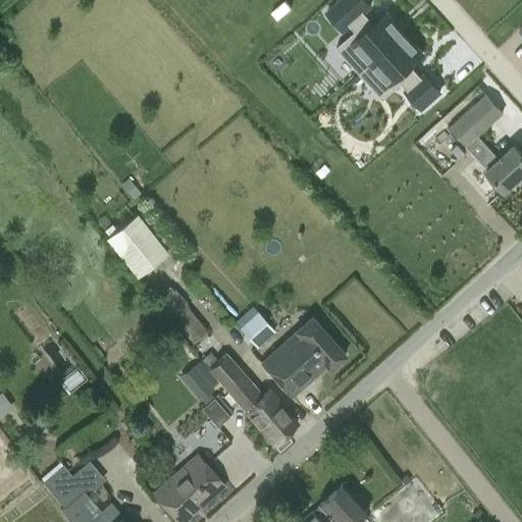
[(361,0),(342,0),(326,15),(343,33),(349,27),(355,33),(335,50),(360,75),(405,34),(386,13),(382,17),(382,18),(374,25),(363,14),(369,8),(361,0)]
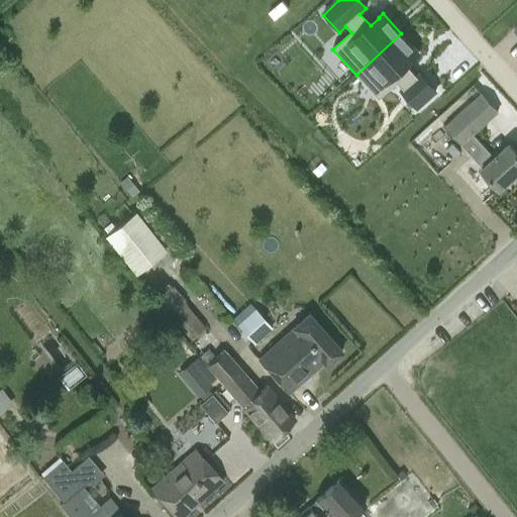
[(401,33),(356,75),(380,100),(399,83),(394,77),(419,54),(401,33)]
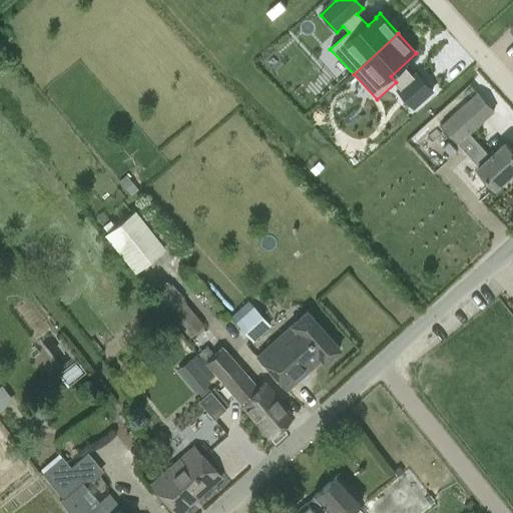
[(479,169),(496,188),(512,173),(512,150),(505,142),(490,156),(477,167),(479,169)]
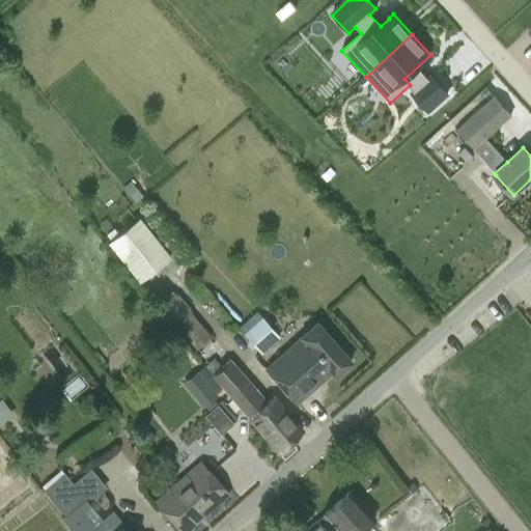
[(139,281),(170,257),(139,218),(108,243),(139,281)]
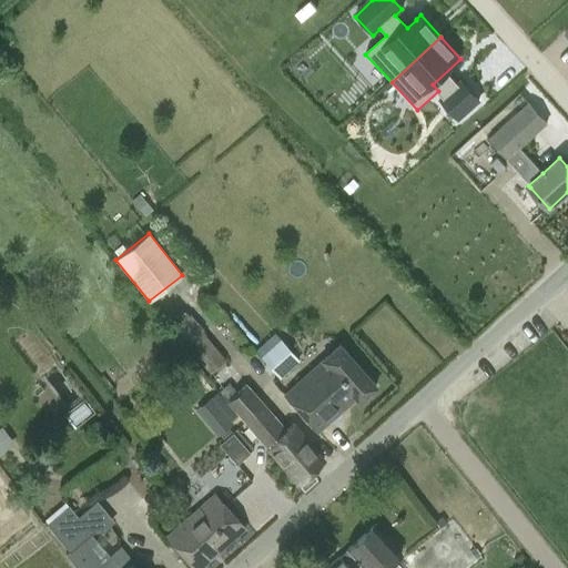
[(212,369),(225,358),(208,337),(194,348),(212,369)]
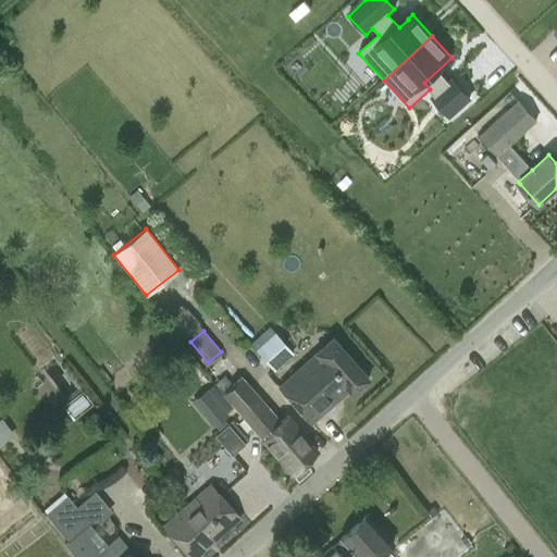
[(256,350),(273,369),(293,351),(275,333),(256,350)]
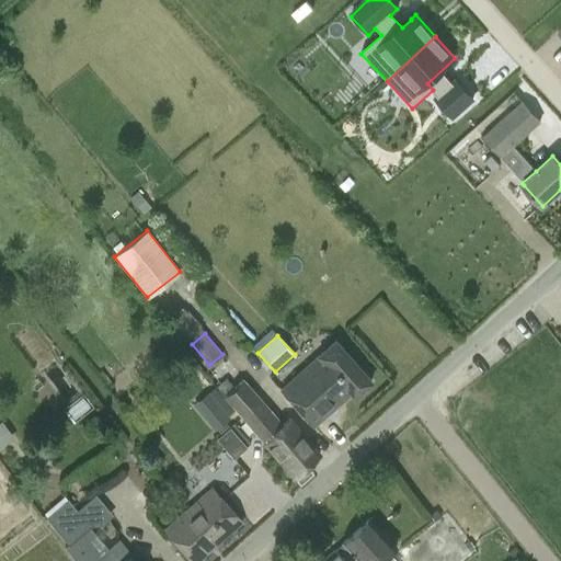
[(279,391),(311,427),(351,393),(354,397),(369,384),(334,343),(279,391)]
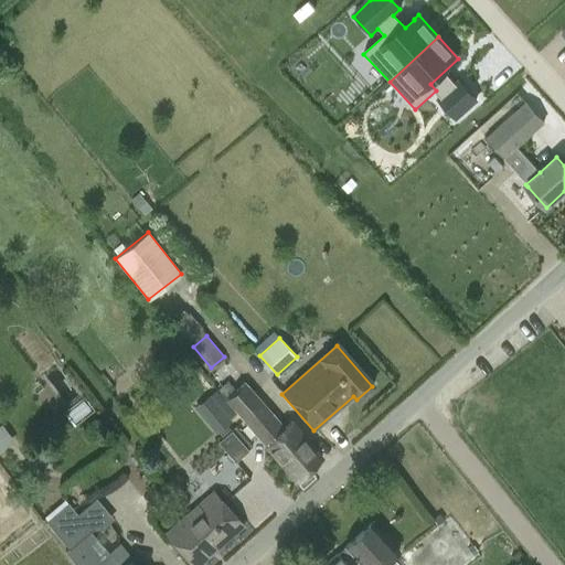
[(269,444),(265,447),(302,489),(315,478),(308,470),(319,460),(253,384),(233,402),(269,444)]
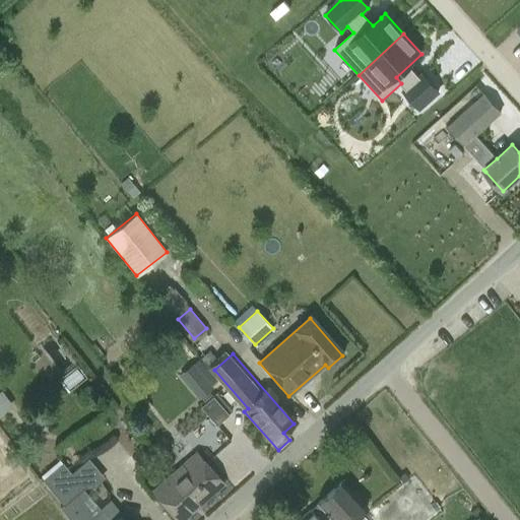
[(214,386),(194,362),(180,374),(200,398),(214,386)]
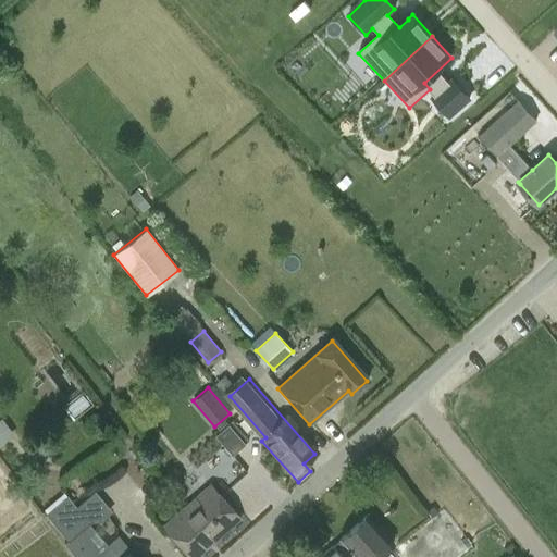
[(4,417),(0,420),(0,444),(16,432),(4,417)]
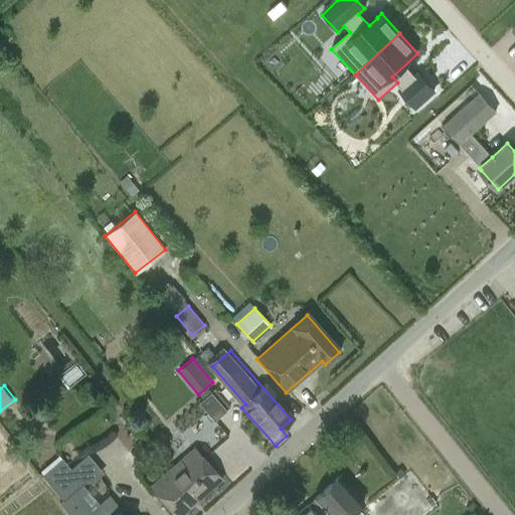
[(210,392),(197,403),(212,422),(225,411),(210,392)]
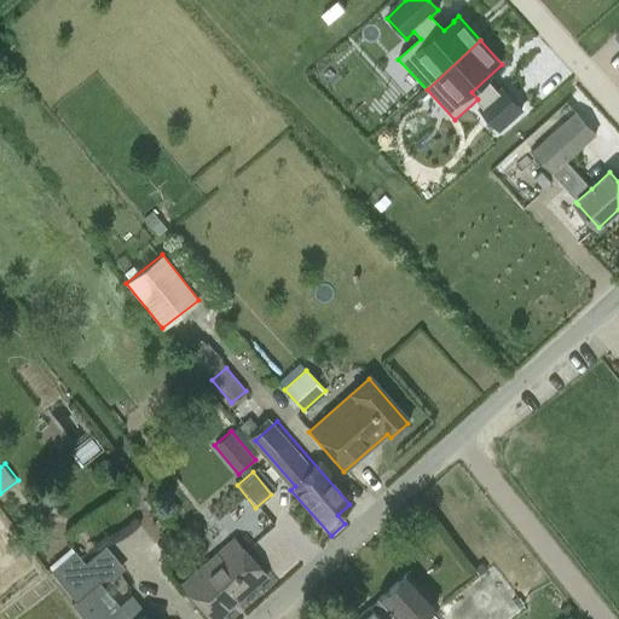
[(0,530),(0,602),(34,580),(0,530)]
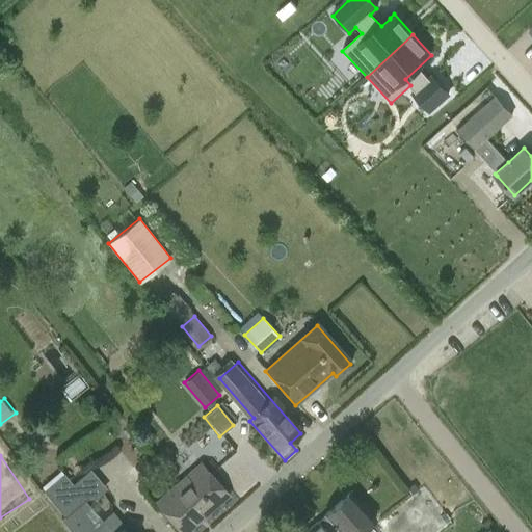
[(156,503),(181,531),(189,531),(230,497),(201,463),(156,503)]
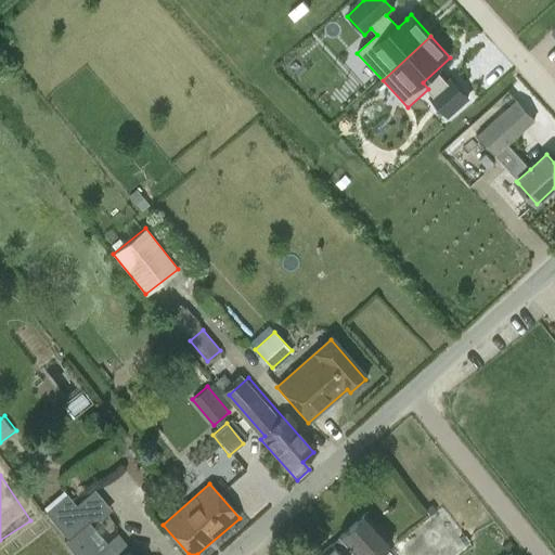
[(68,540),(78,531),(90,521),(67,494),(46,513),(67,538),(68,540)]
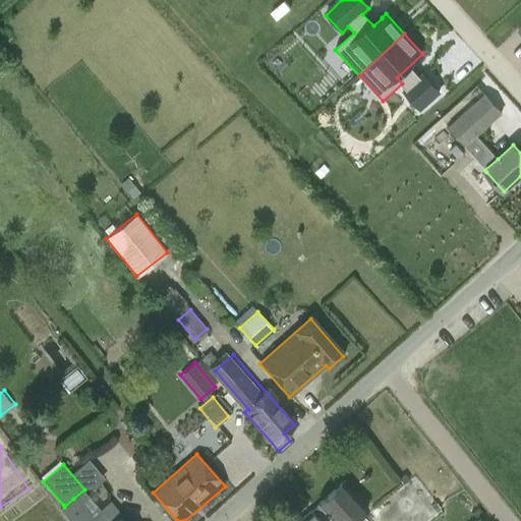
[(342,481),(297,520),(351,520),(366,509),(342,481)]
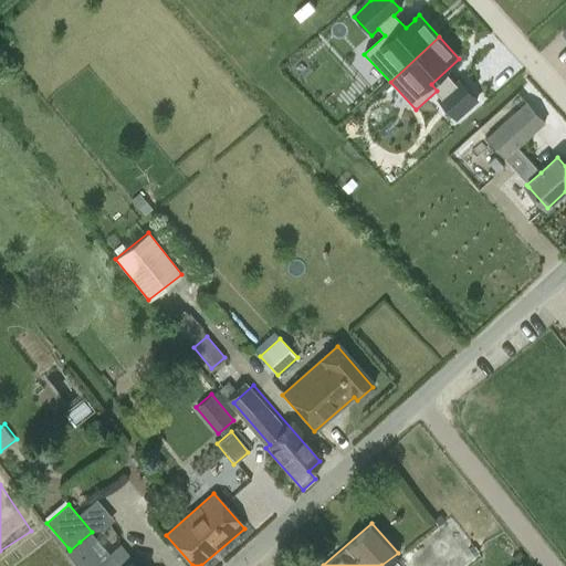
[(92,532),(80,542),(70,551),(69,548),(65,551),(76,565),(132,565),(129,564),(132,562),(117,545),(109,553),(92,532)]
